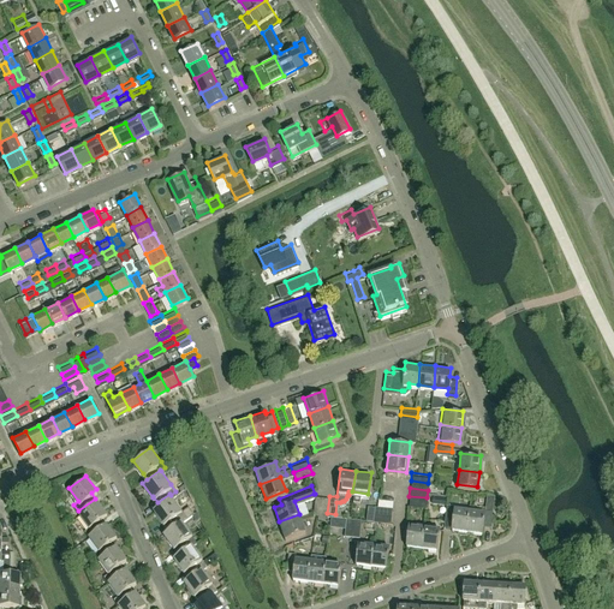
[(484,507),(492,508),(494,491),(486,491),(484,507)]
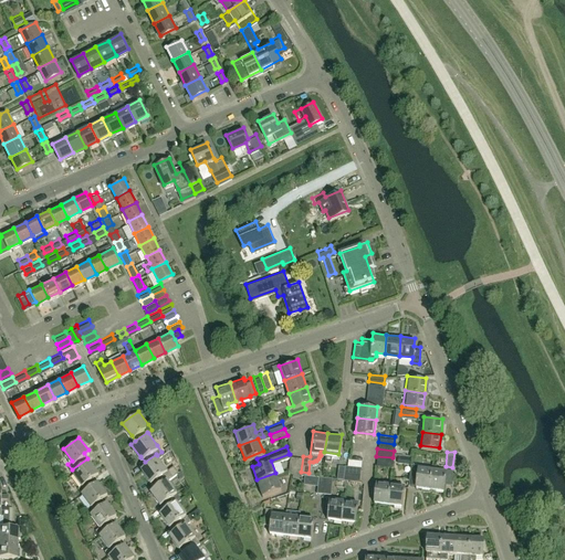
[(145,462),(140,465),(149,478),(150,478),(155,484),(166,476),(167,476),(177,468),(173,463),(166,467),(157,455),(156,454),(145,462)]
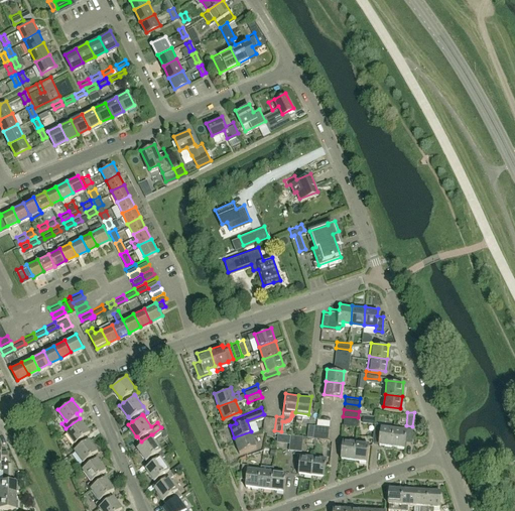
[(263,414),(262,428),(266,429),(268,429),(270,415),(264,414),(263,414)]
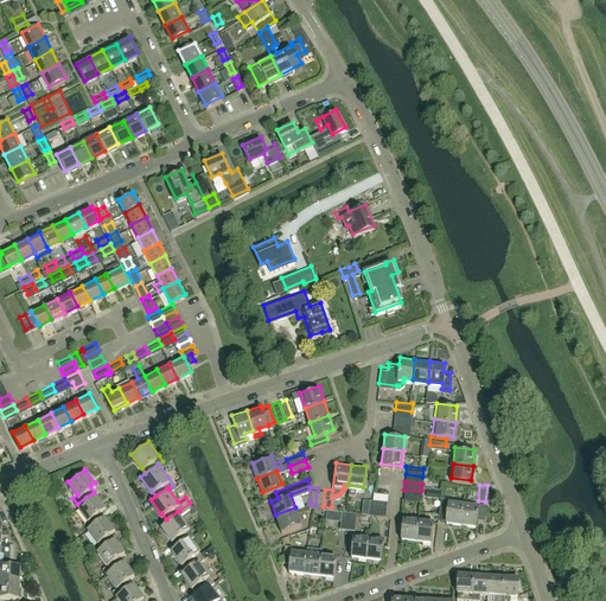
[(316,505),(313,505),(313,509),(319,510),(319,505),(323,506),(325,490),(318,488),(316,505)]
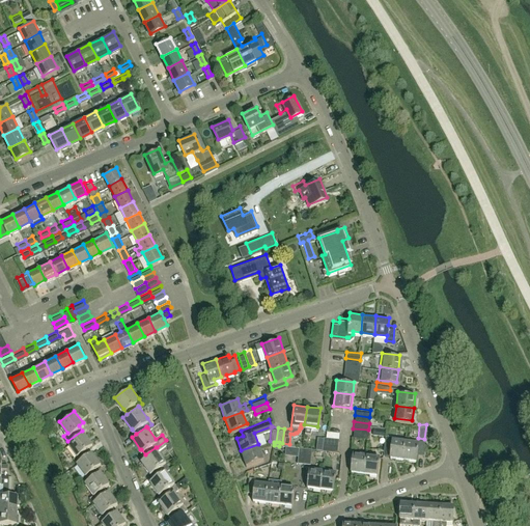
[(73,455),(77,461),(90,450),(87,445),(91,442),(83,430),(82,431),(67,441),(76,453),(73,455)]
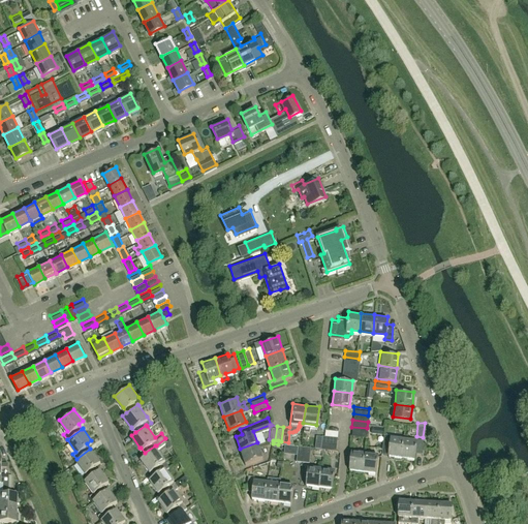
[(320,439),(336,441),(336,434),(321,432),(320,439)]
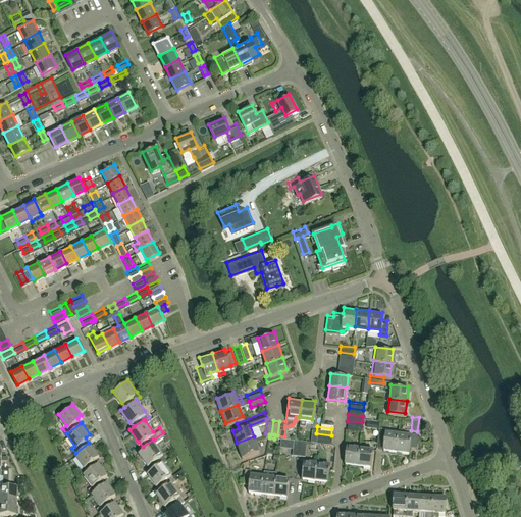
[(396,449),(398,430),(384,429),(385,426),(378,426),(376,445),(382,446),(382,447),(396,449)]
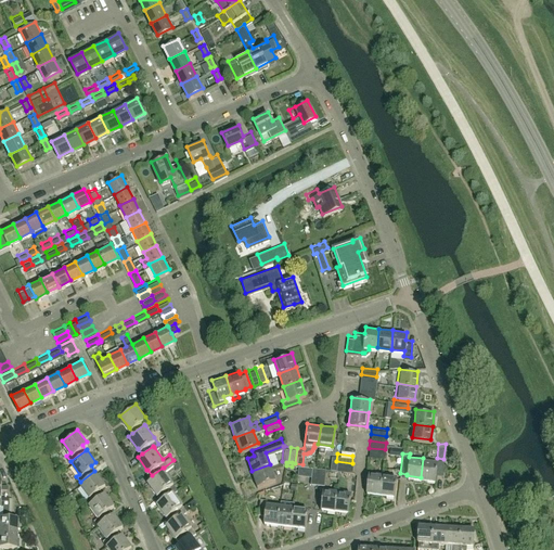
[(437,460),(423,458),(421,477),(435,478),(437,460)]
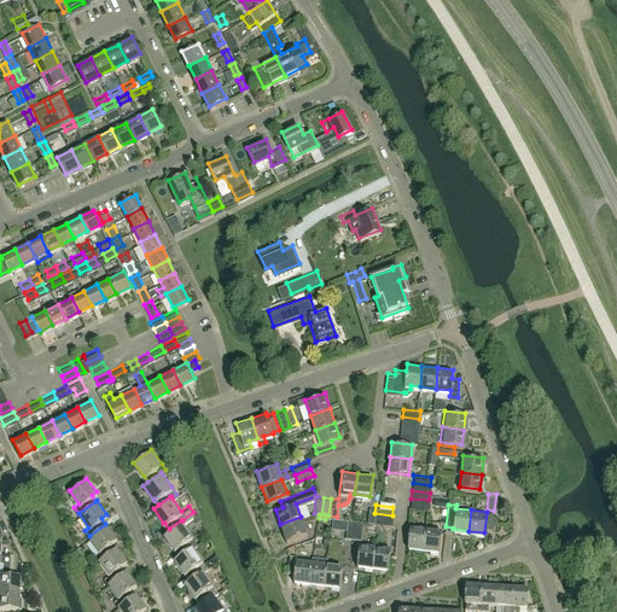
[(306,532),(301,517),(280,524),(285,538),(306,532)]
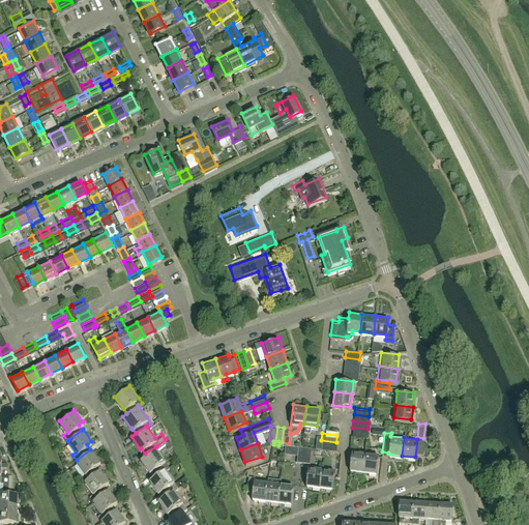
[(302,460),(304,444),(297,443),(295,459),(302,460)]
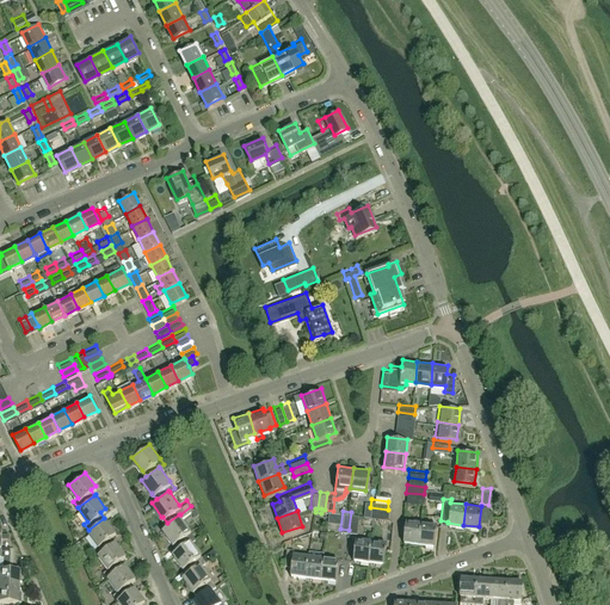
[(167,523),(161,526),(172,541),(173,541),(177,547),(190,538),(195,536),(189,529),(190,528),(180,514),(179,514),(167,523)]
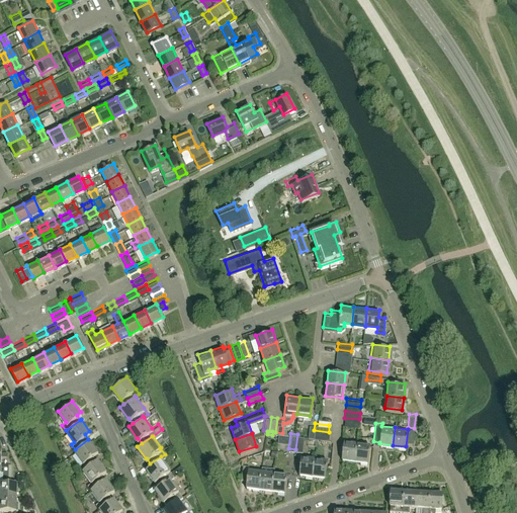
[(79,463),(82,468),(97,458),(93,453),(97,450),(89,438),(88,439),(75,449),(74,449),(82,461),(79,463)]
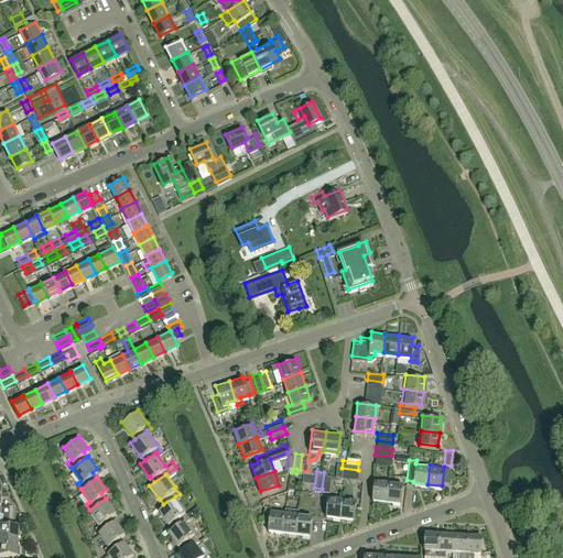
[(386,500),(388,480),(374,478),(371,498),(386,500)]
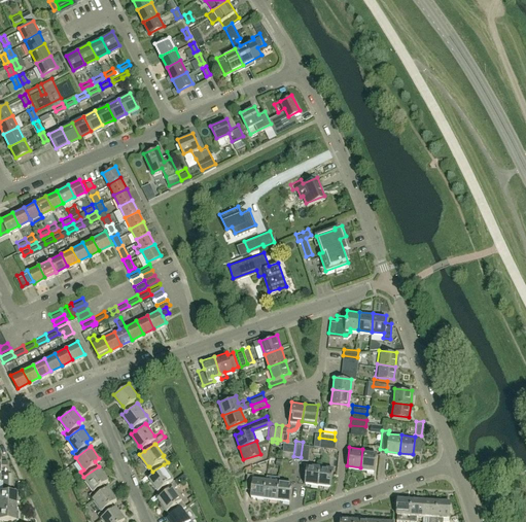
[(376,451),(362,449),(360,467),(374,468),(376,451)]
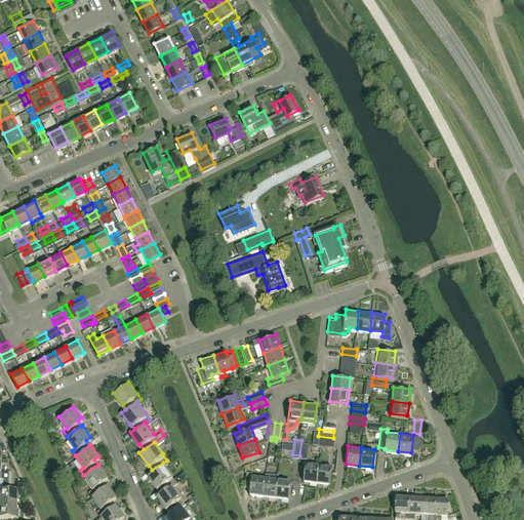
[(0,475),(2,475),(1,486),(7,487),(8,457),(0,456),(0,451),(0,475)]
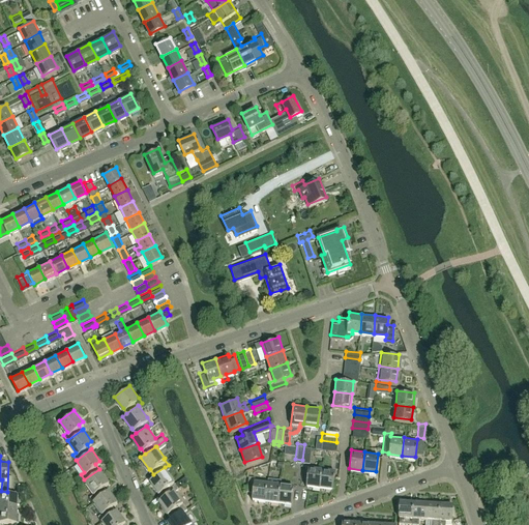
[(319,486),(321,467),(307,466),(305,484),(319,486)]
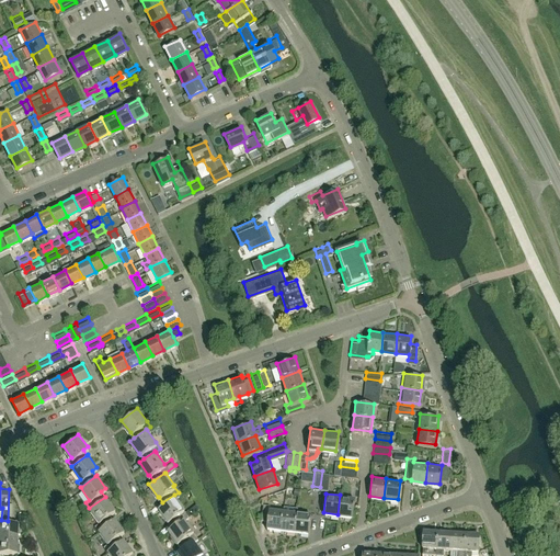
[(162,502),(158,506),(167,519),(168,519),(172,524),(183,515),(183,517),(198,506),(195,501),(184,509),(184,508),(174,495),(162,502)]
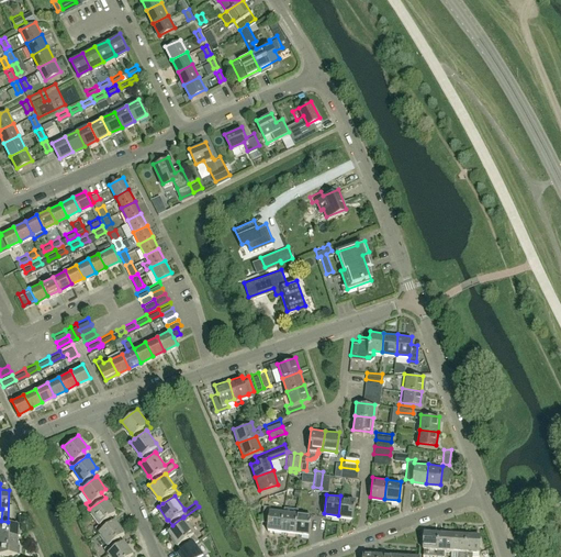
[(355,498),(340,496),(338,515),(351,516),(355,498)]
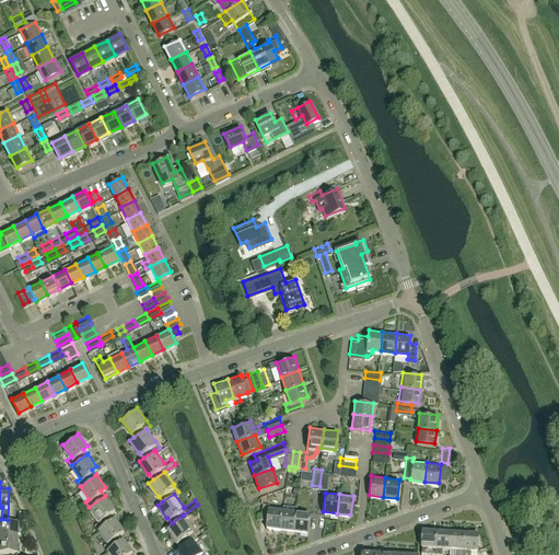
[(89,507),(99,519),(109,511),(114,508),(105,495),(105,496),(89,507)]
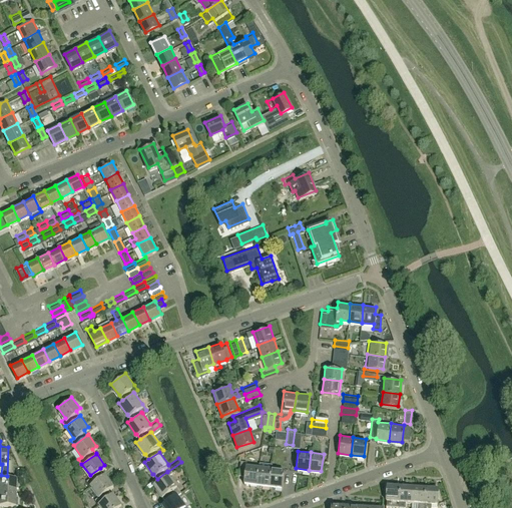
[(244,473),(243,481),(256,482),(258,464),(245,463),(246,458),(239,457),(237,472),(244,473)]
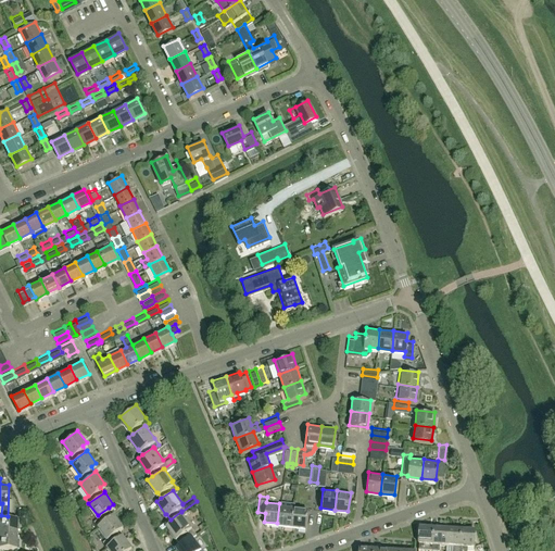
[(279,503),(277,523),(290,525),(293,505),(293,500),(280,499),(279,503)]
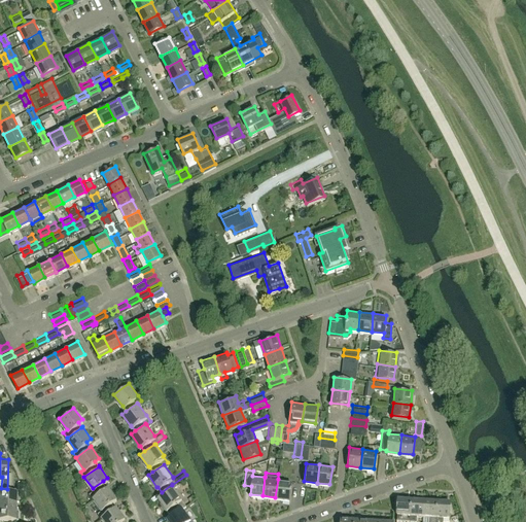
[(278,479),(275,497),(289,499),(291,481),(278,479)]
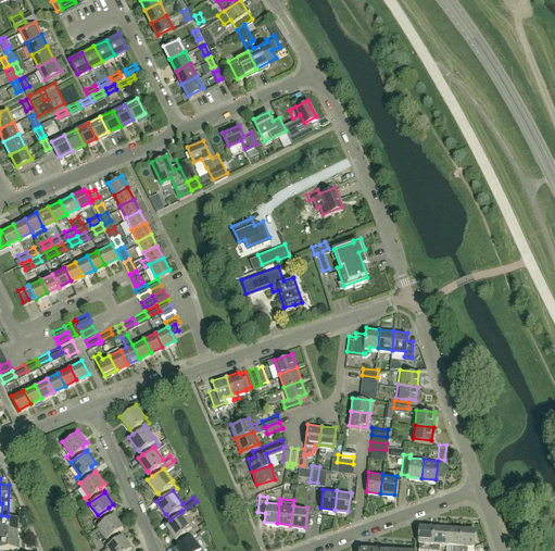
[(103,538),(106,543),(122,533),(118,528),(123,525),(113,512),(113,513),(109,508),(98,515),(93,518),(98,524),(97,524),(105,536),(103,538)]
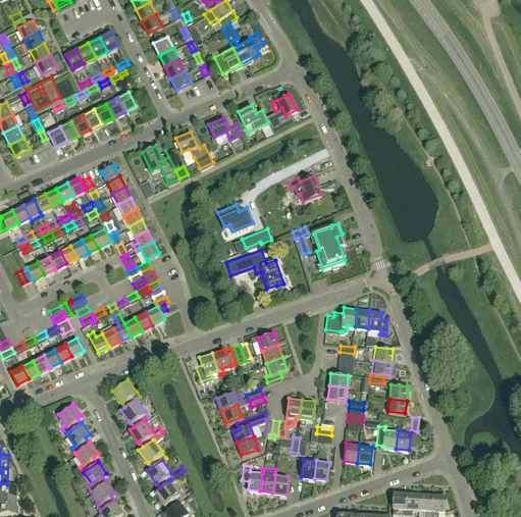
[(165,503),(168,507),(178,500),(179,500),(184,498),(179,493),(170,480),(170,479),(160,487),(155,490),(164,503),(165,503)]
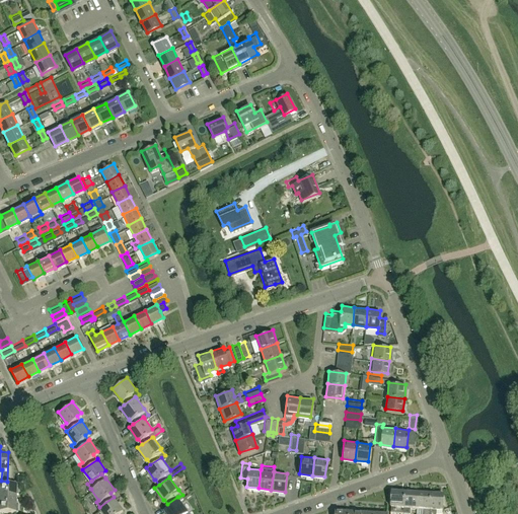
[(0,494),(15,495),(16,491),(17,491),(17,482),(7,482),(1,481),(0,481),(0,494)]
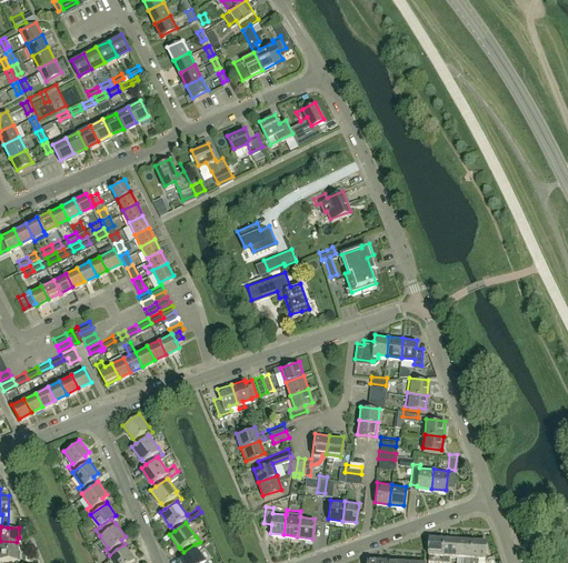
[(441,559),(442,535),(429,534),(428,558),(441,559)]
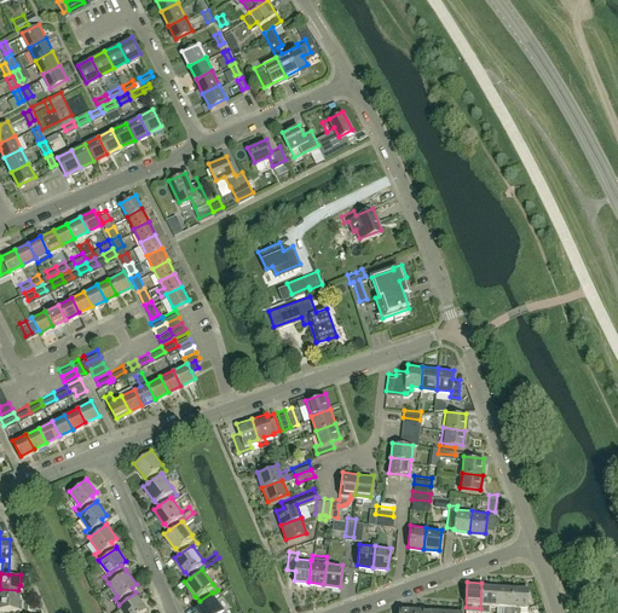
[(497,584),(481,583),(480,608),(487,608),(489,602),(496,603),(497,584)]
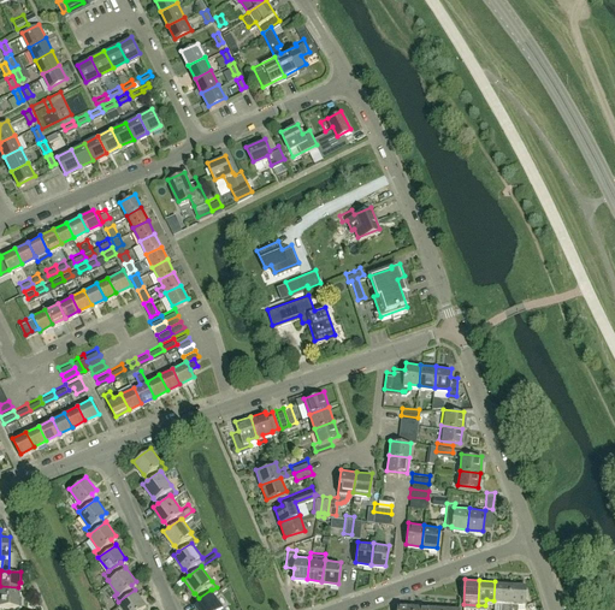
[(495,581),(494,600),(502,600),(502,609),(508,609),(510,582),(495,581)]
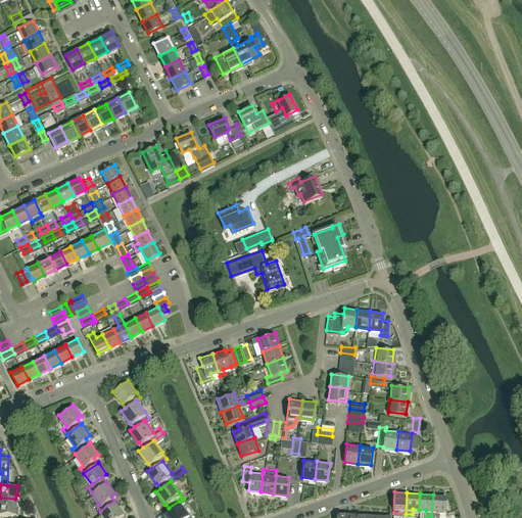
[(433,495),(431,517),(438,517),(438,511),(445,511),(446,495),(433,495)]
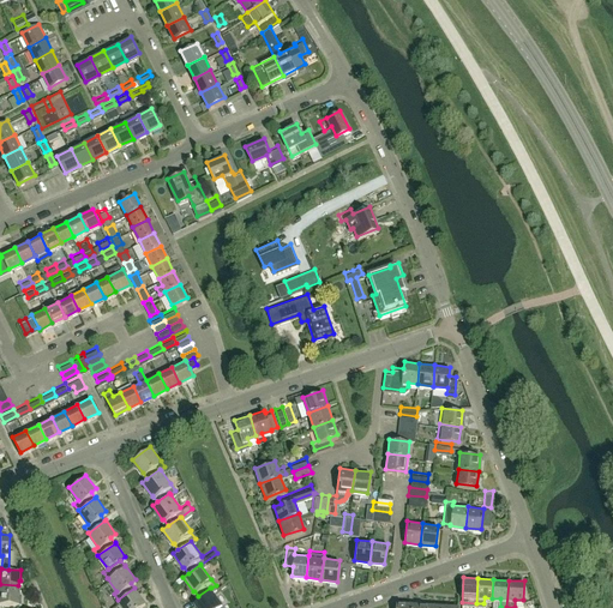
[(18,585),(0,584),(0,600),(20,602),(20,591),(18,591),(18,585)]
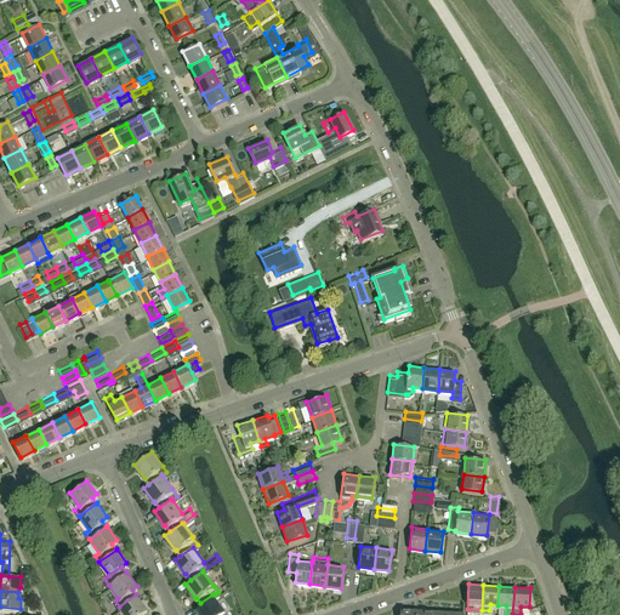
[(143,614),(142,613),(147,609),(136,594),(119,607),(119,608),(124,614),(143,614)]
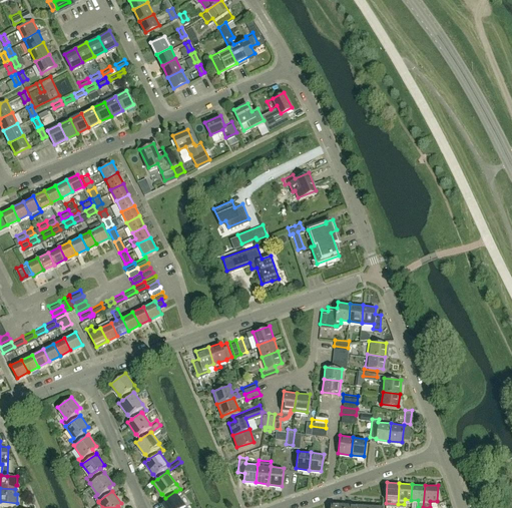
[(165,498),(160,502),(165,507),(187,507),(176,491),(175,491),(165,498)]
